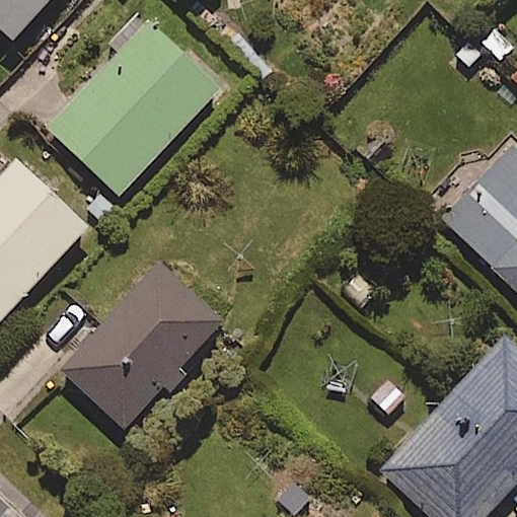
[(0,0),(0,29),(13,42),(51,0),(0,0)]
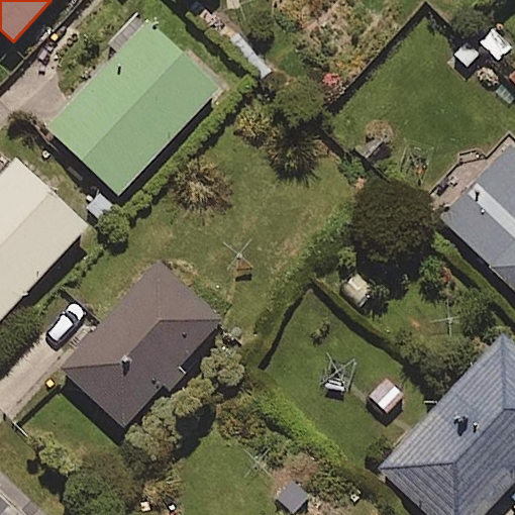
[(219,87),(136,10),(105,43),(112,50),(42,125),(119,195),(219,87)]
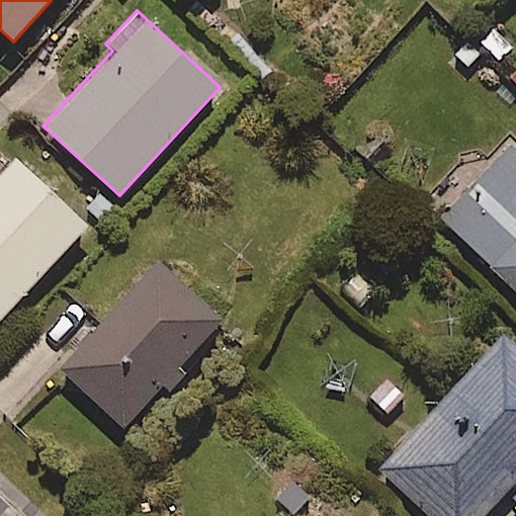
[(515,46),(491,21),(470,41),(498,69),(515,50),(515,46)]
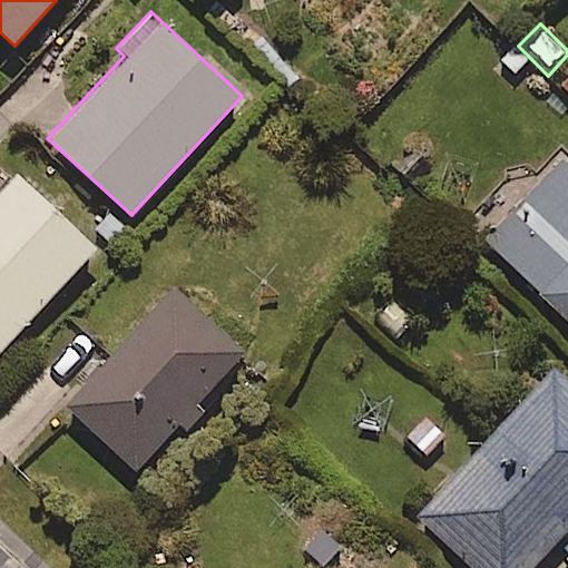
[(567,162),(561,156),(482,238),(567,320),(567,162)]
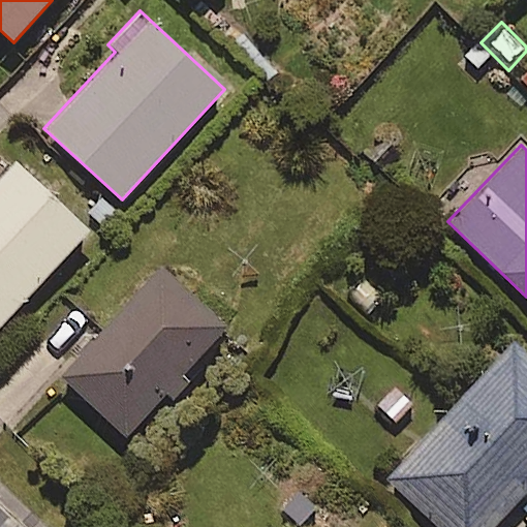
[(0,328),(88,231),(13,163),(0,177),(0,328)]
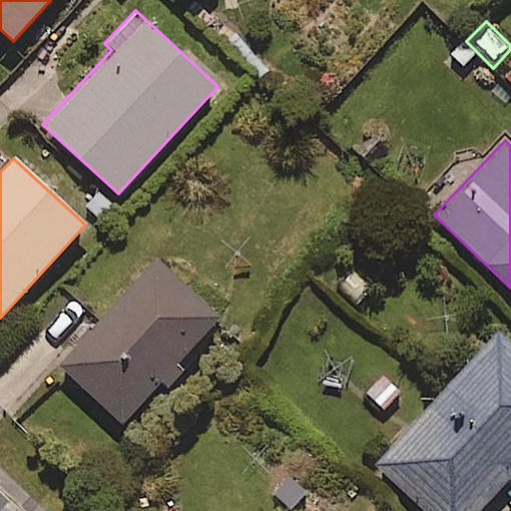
[(159,386),(168,395),(190,372),(181,364),(223,320),(159,259),(58,364),(121,425),(159,386)]
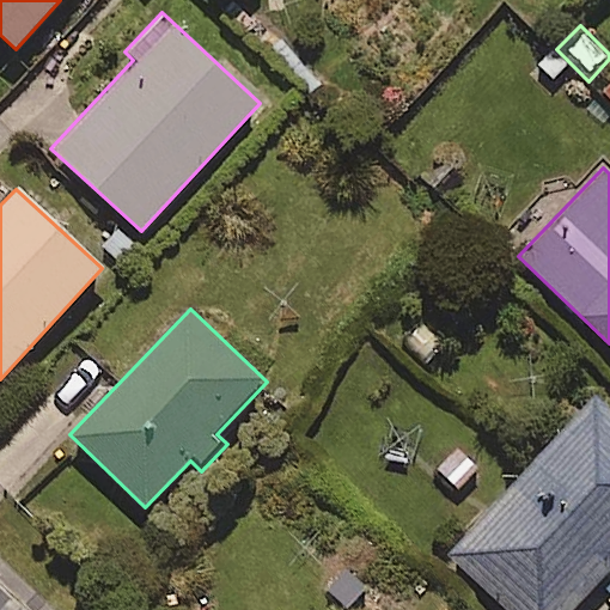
[(571,609),(609,568),(609,409),(598,398),(450,555),(507,609),(571,609)]
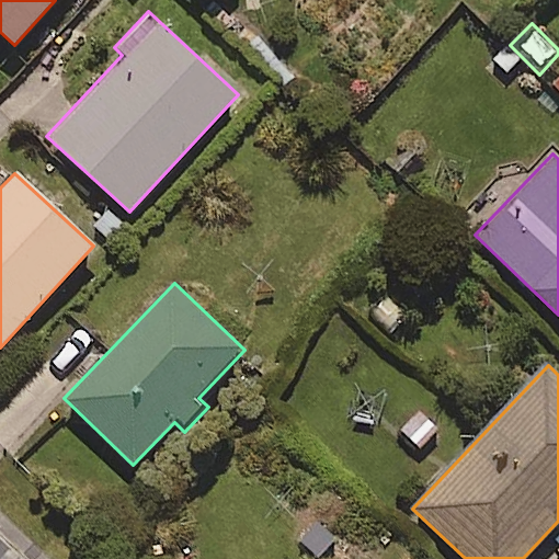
[(422,455),(444,431),(415,405),(395,429),(422,455)]
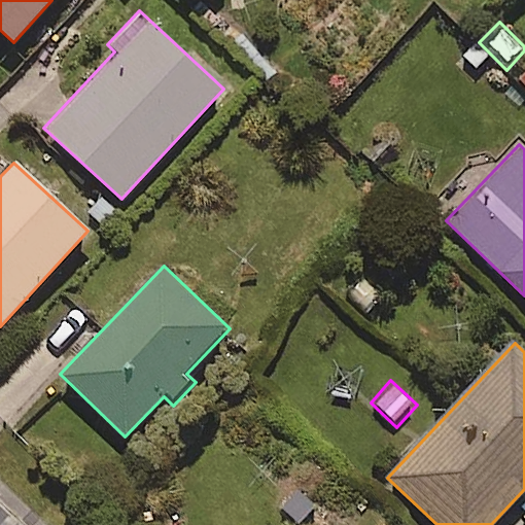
All buildings are outlined.
